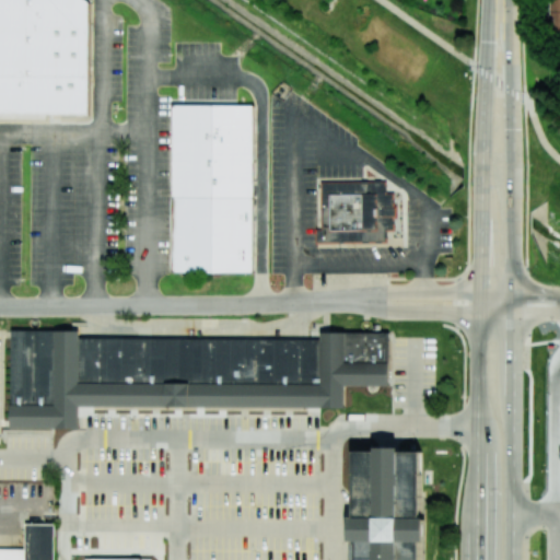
[(0,0),(0,115),(89,115),(91,1),(89,0),(0,0)]
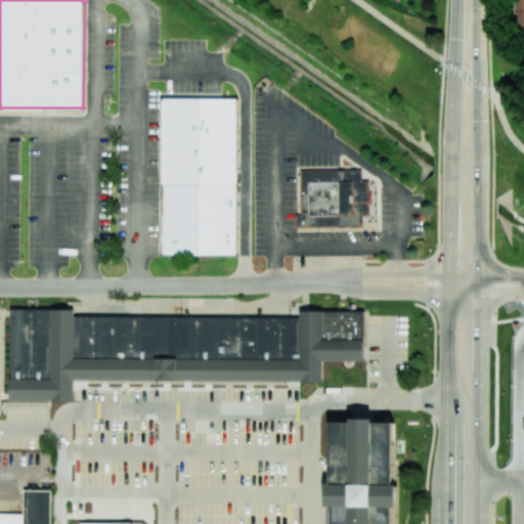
[(523,33),(523,0),(513,0),(513,33),(523,33)]
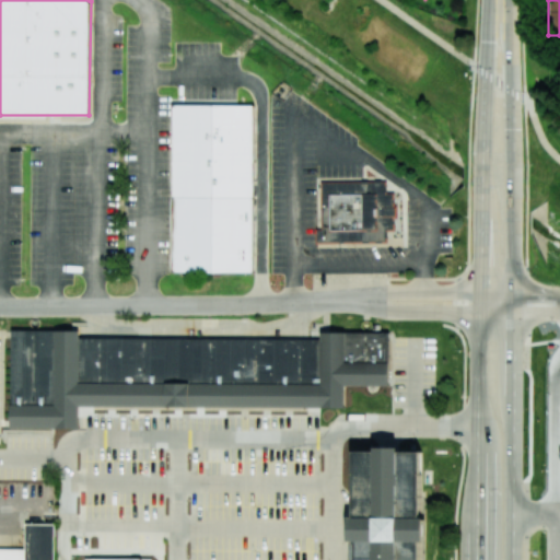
[(172,104),(171,270),(252,271),(253,105),(172,104)]
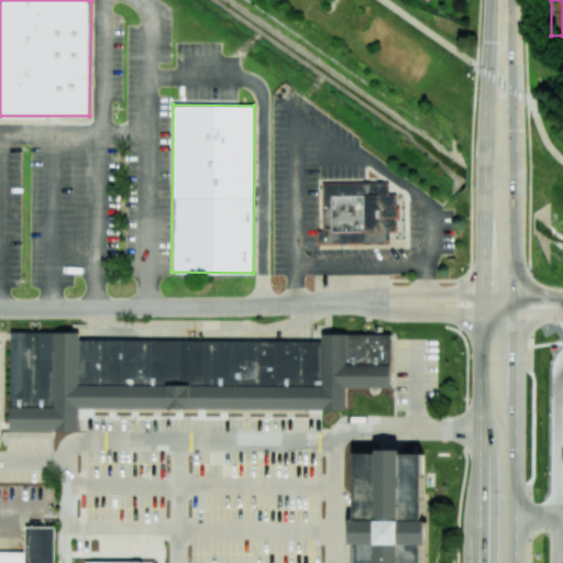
[(322,183),(323,231),(318,231),(318,245),(389,244),(389,232),(397,232),(397,219),(399,219),(399,207),(396,207),(396,194),(388,194),(388,181),(322,183)]
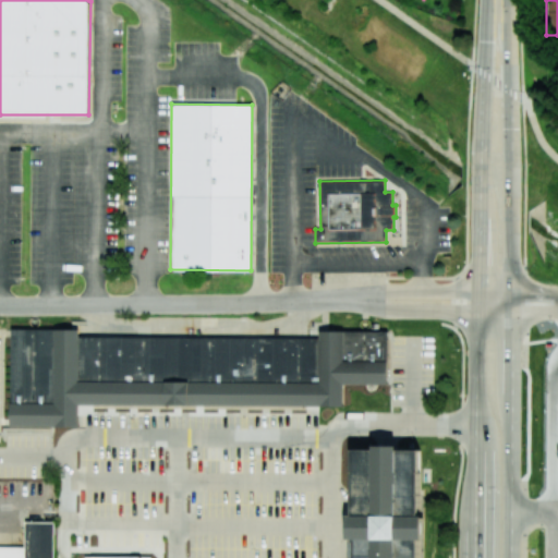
[(11,329),(77,329),(77,335),(318,336),(318,331),(389,332),(389,385),(341,384),(341,405),(76,404),(75,425),(10,424),(11,329)]
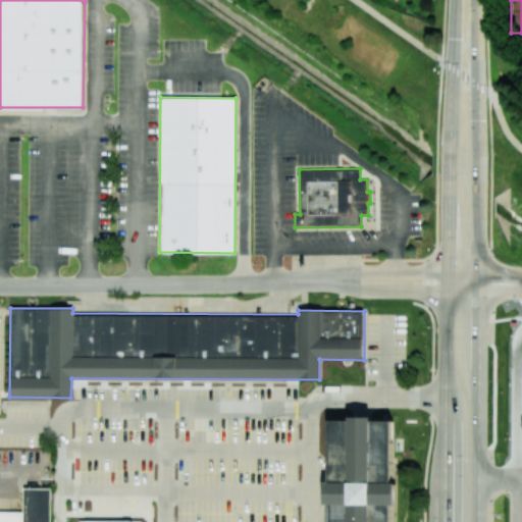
[(329,418),(328,521),(392,521),(392,419),(329,418)]
